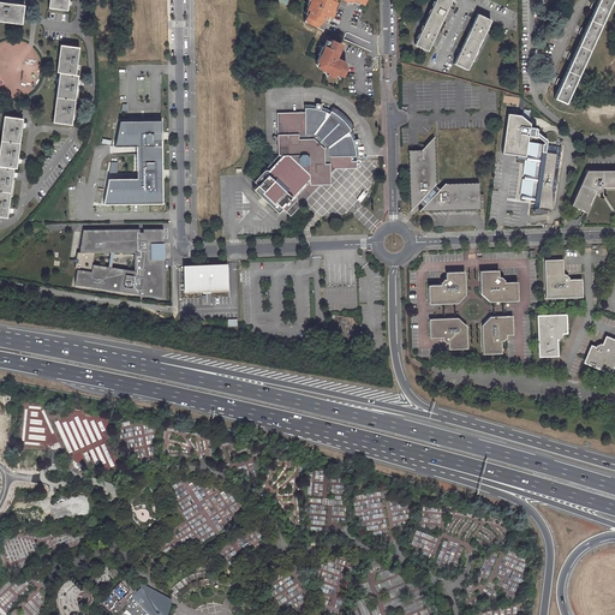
[(49,0),(49,9),(69,11),(70,0),(49,0)]
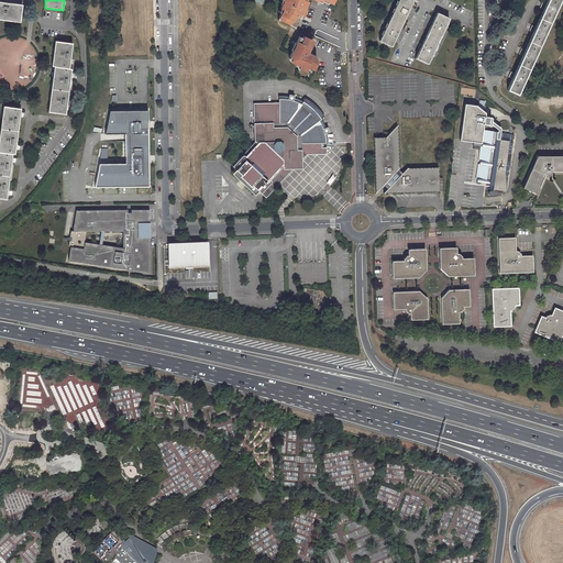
[(279,15),(276,22),(288,28),(290,26),(293,19),(296,21),(297,17),(300,18),(307,4),(304,3),(305,0),(306,0),(316,3),(317,2),(321,3),(323,6),(328,7),(328,4),(332,7),(334,0),(278,0),(279,1),(279,2),(280,2),(283,3),(280,7),(278,10),(279,11),(282,12),(279,15)]
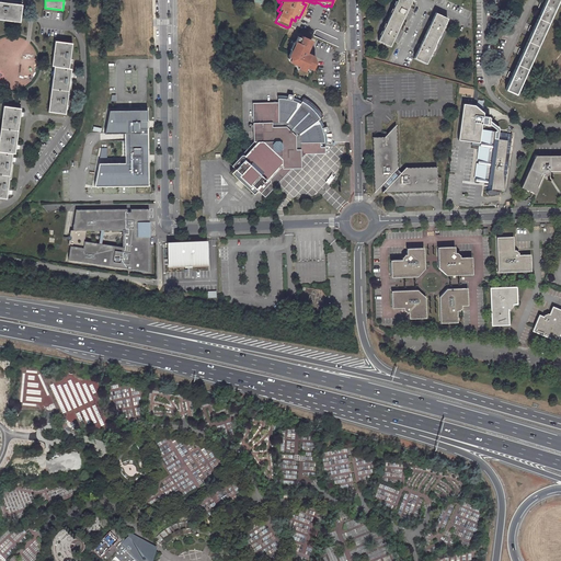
[(408,0),(396,0),(377,39),(389,45),(411,1),(408,0)]
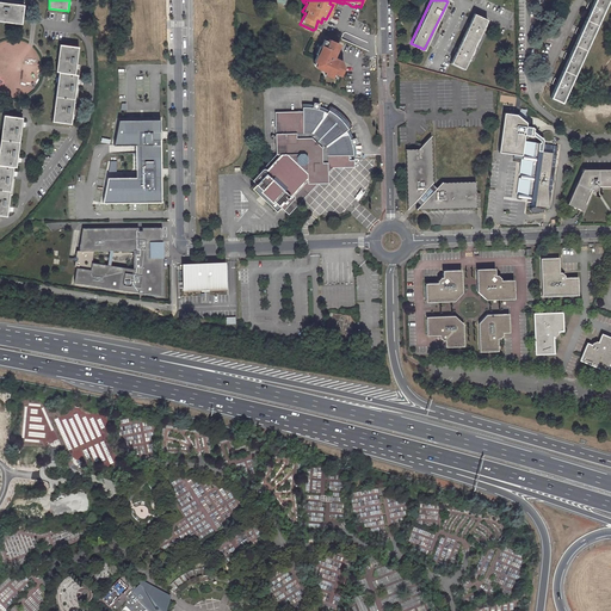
[(594,0),(550,97),(562,103),(608,0),(594,0)]
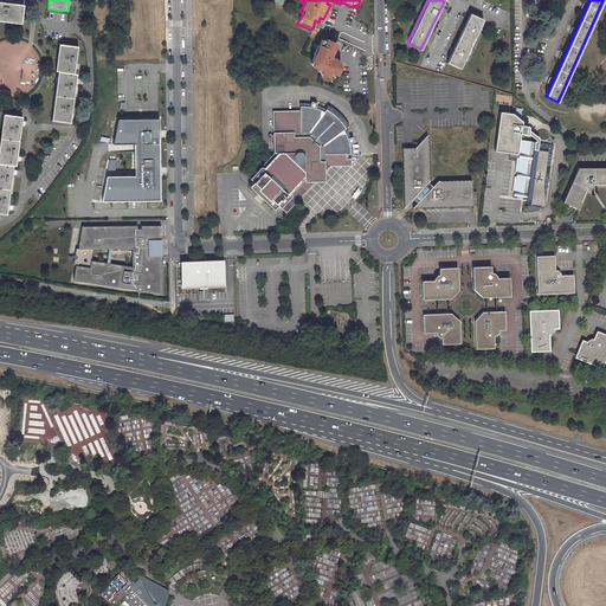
[(21,5),(0,1),(0,21),(18,24),(21,5)]
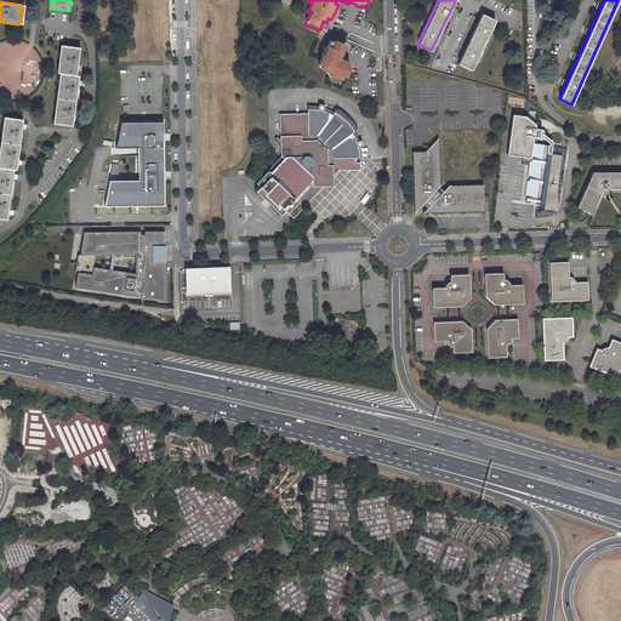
[(482,15),(459,64),(472,70),(496,21),(482,15)]
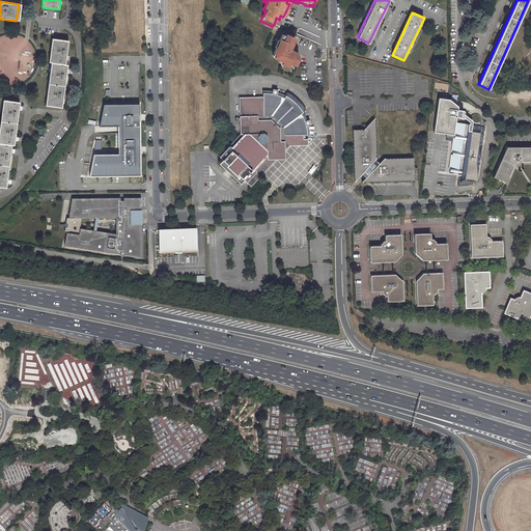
[(294,38),(296,34),(286,35),(286,36),(282,35),(283,38),(292,43),(290,48),(294,49),(298,40),(294,38)]
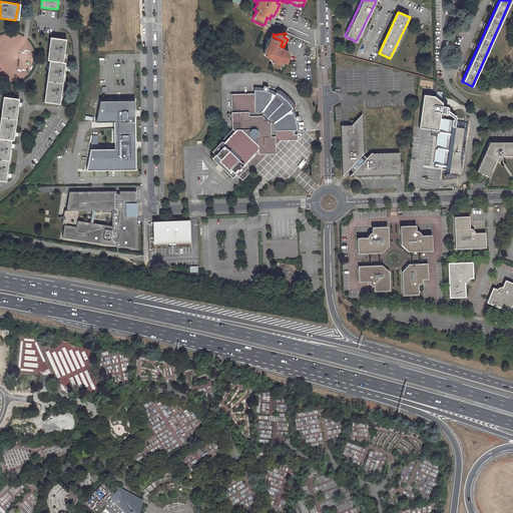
[(274,37),(268,53),(269,53),(268,57),(276,61),(275,62),(282,66),(283,62),(287,64),(289,65),(292,58),(285,54),(284,47),(281,46),(283,41),(274,37)]
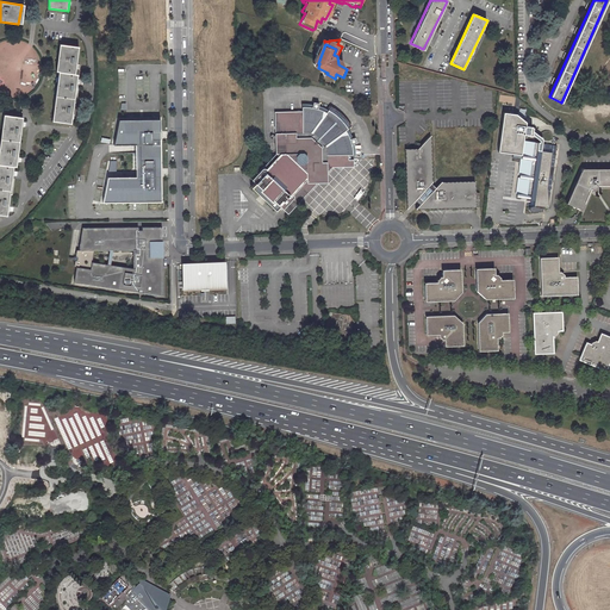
[(74,51),(58,49),(54,75),(57,76),(51,125),(68,128),(74,79),(70,78),(74,51)]
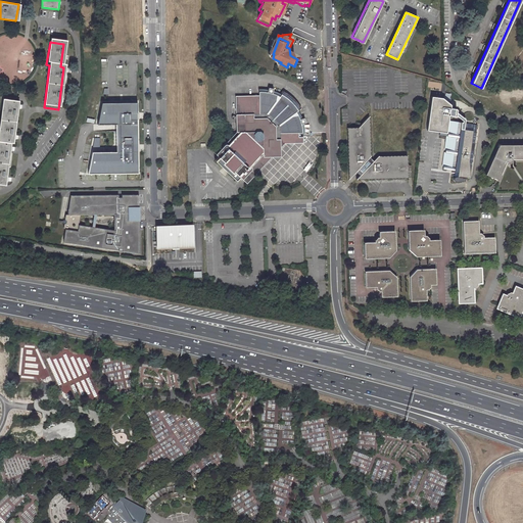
[(236,131),(215,153),(242,179),(251,170),(268,151),(272,151),(276,151),(276,138),(298,137),(298,132),(304,131),(303,123),(304,123),(303,115),(301,116),(298,108),(301,106),(297,101),(293,97),(288,93),(284,91),(283,90),(281,93),(274,90),(274,89),(269,87),(268,89),(258,88),(258,94),(235,95),(236,131)]
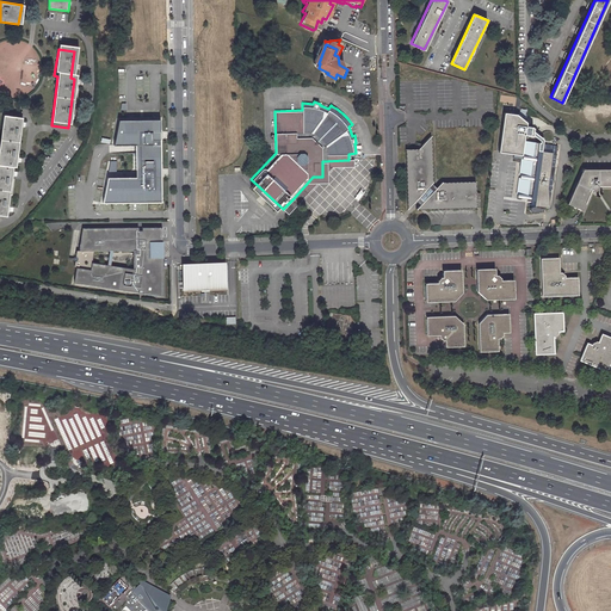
[(2,216),(10,170),(12,170),(18,122),(1,119),(0,131),(0,220),(2,221),(2,216)]
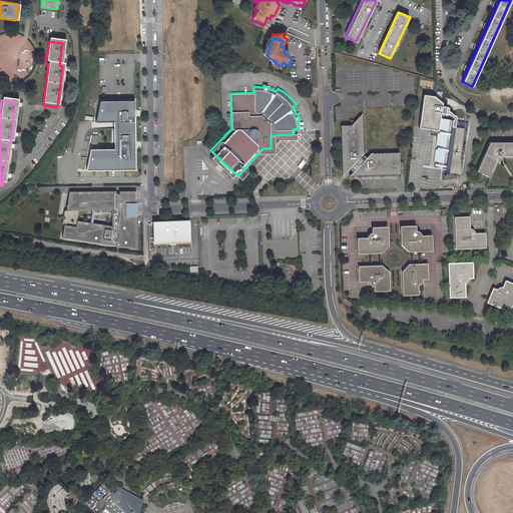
[(133,100),(99,101),(94,122),(113,122),(113,148),(89,149),(85,170),(134,169),(134,149),(132,149),(132,145),(132,142),(134,142),(133,113),(133,100)]
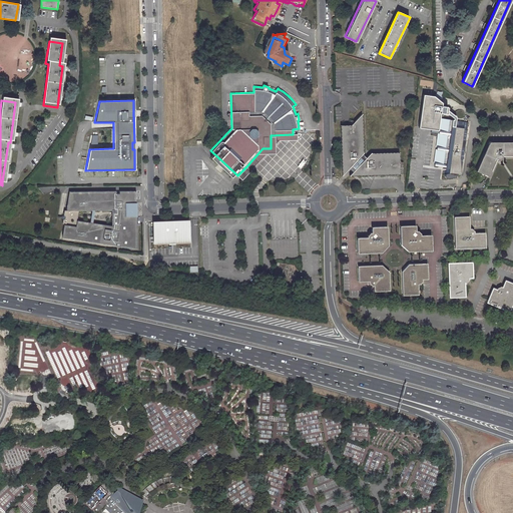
[(341,125),(342,176),(350,168),(354,172),(349,177),(400,175),(400,152),(371,153),(367,156),(364,154),(365,152),(363,113),(353,125),(341,125)]
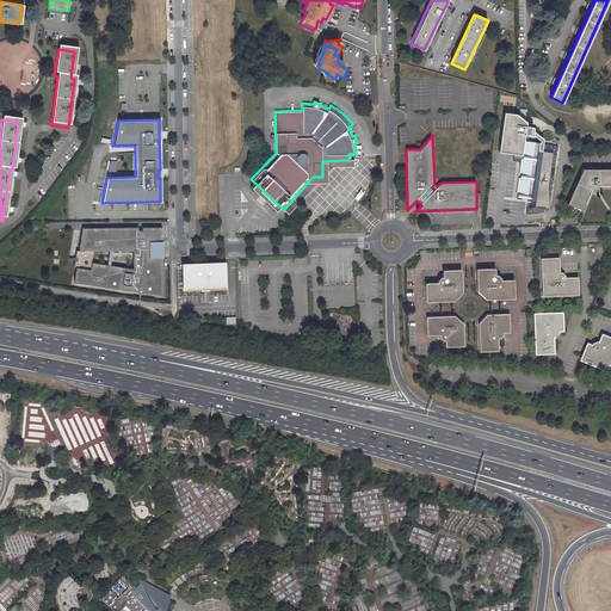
[(516,193),(516,198),(531,199),(531,202),(534,202),(534,205),(532,205),(532,207),(531,207),(531,208),(531,209),(531,210),(532,210),(542,209),(542,207),(548,207),(555,146),(523,141),(520,155),(522,155),(522,160),(520,160),(518,174),(519,174),(519,179),(518,179),(516,193)]
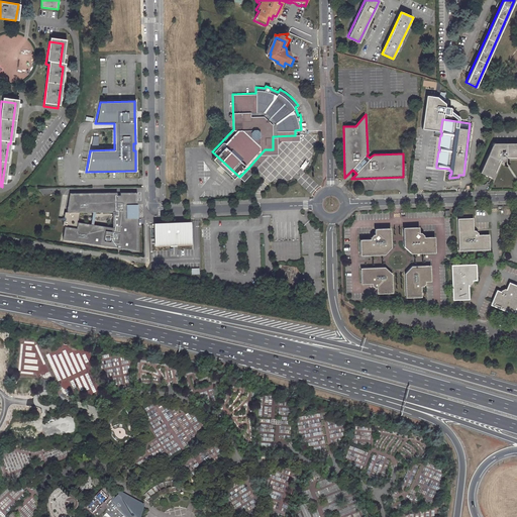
[(248,168),(239,177),(241,179),(244,181),(252,172),(269,153),(277,153),(277,141),(299,140),(299,135),(295,135),(273,136),(273,149),(269,149),(265,149),(248,168)]
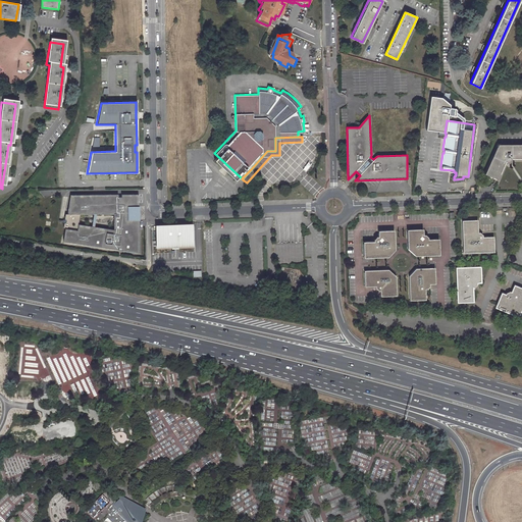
[(521,144),(497,145),(482,174),(496,181),(504,164),(507,165),(512,161),(511,159),(521,158),(521,144)]
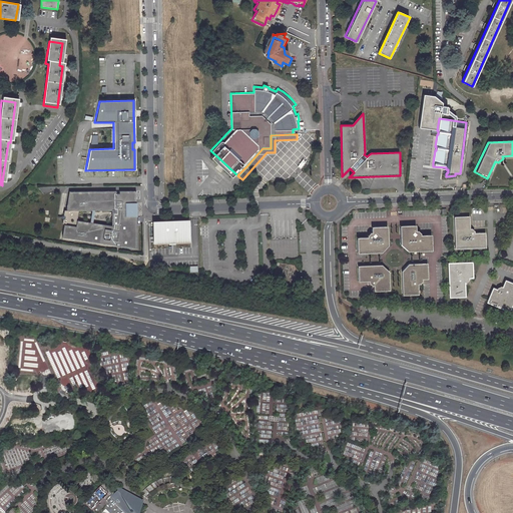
[(69,193),(61,237),(136,248),(134,207),(133,191),(69,193)]
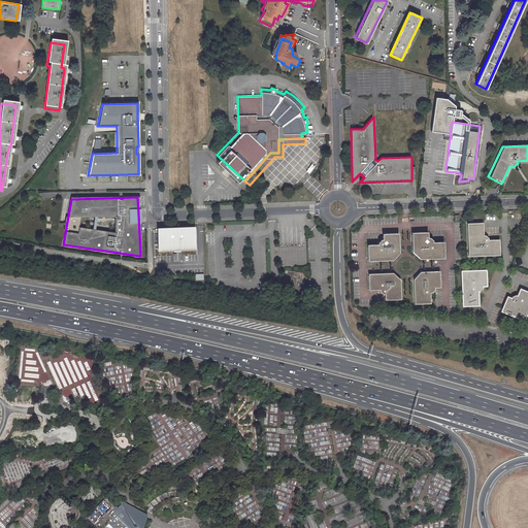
[(480,223),(469,223),(467,225),(468,255),(469,257),(498,255),(500,253),(500,241),(498,239),(487,239),(488,238),(484,235),(483,235),(482,225),(480,223)]
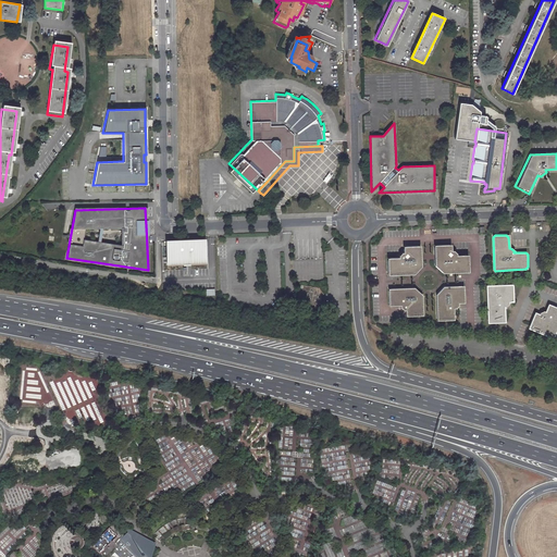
[(186,242),(168,242),(168,265),(207,263),(206,240),(186,242)]
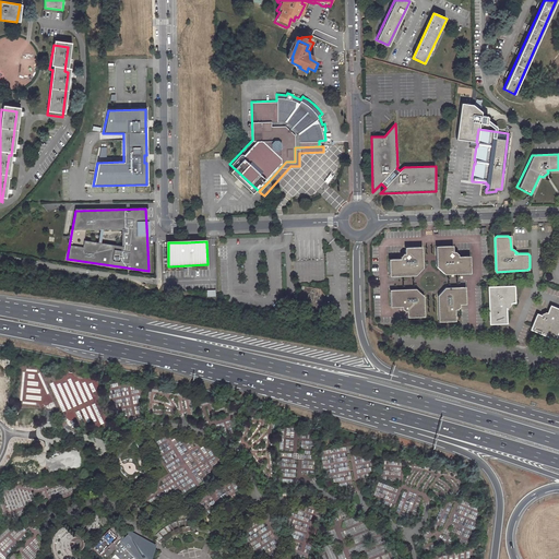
[(450,245),(438,246),(436,249),(436,268),(443,273),(468,273),(471,271),(470,258),(467,256),(458,256),(458,253),(454,251),(452,251),(452,247),(450,245)]
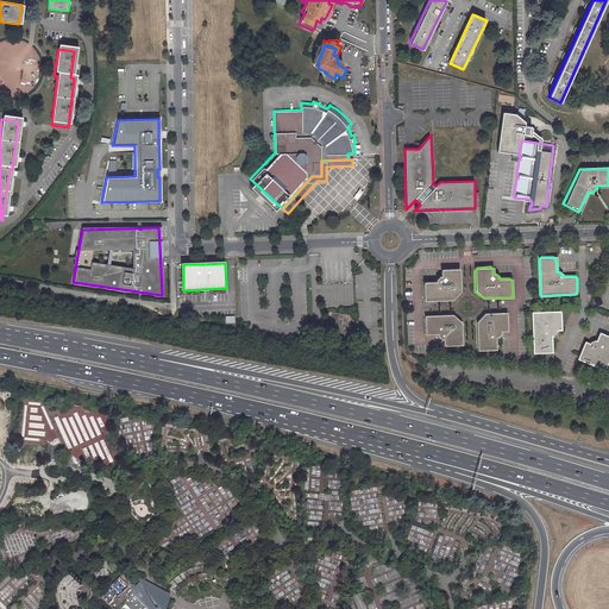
[(437,282),(426,283),(425,286),(425,299),(427,301),(454,299),(460,292),(460,271),(458,269),(443,270),(441,272),(441,277),(437,278),(437,282)]
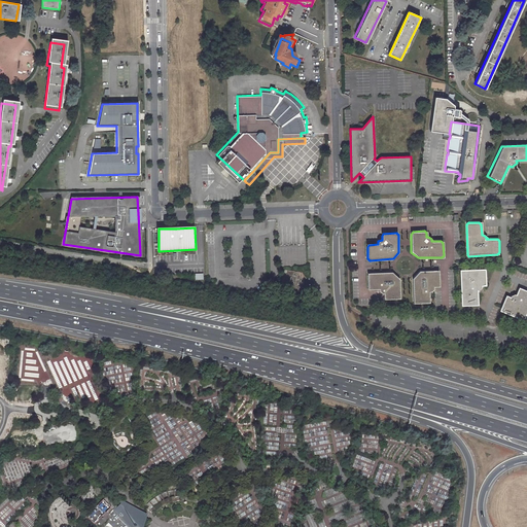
[(462,271),(460,274),(461,303),(463,305),(475,305),(478,302),(477,290),(479,290),(481,287),(481,286),(483,285),(485,284),(485,272),(482,270),(462,271)]
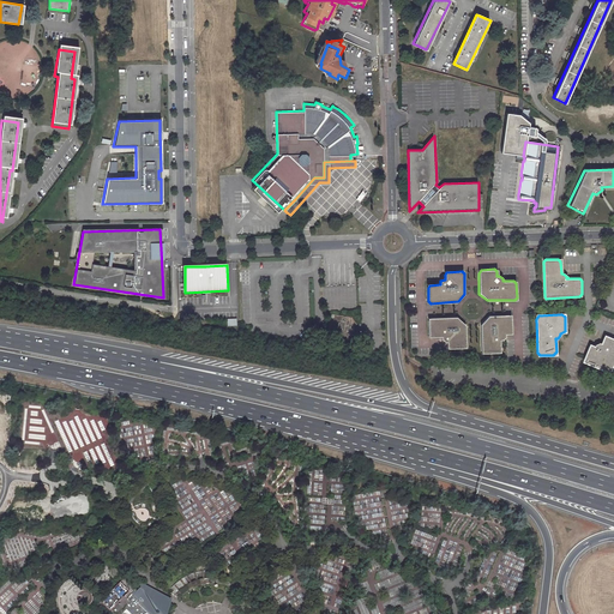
[(456,317),(429,319),(428,323),(428,336),(431,337),(441,337),(441,339),(445,343),(447,342),(447,347),(450,349),(463,348),(465,345),(464,325),(456,317)]
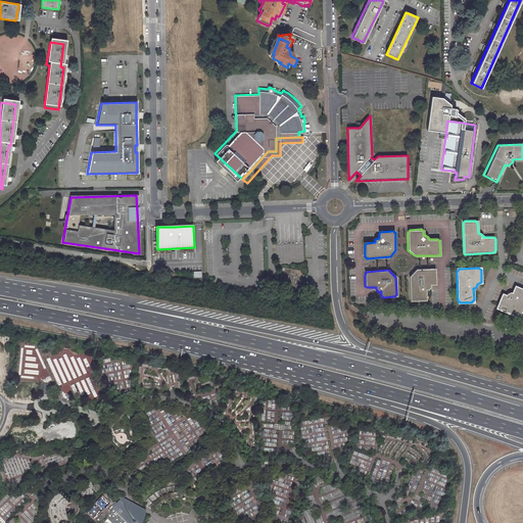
[(415,271),(409,278),(410,300),(412,301),(424,301),(425,299),(425,291),(427,291),(429,287),(429,285),(433,285),(435,283),(434,271),(432,270),(415,271)]
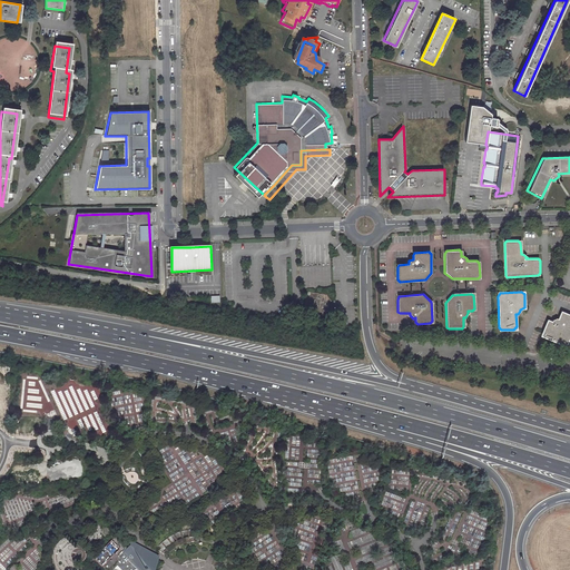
[(547,321),(541,331),(542,334),(561,343),(564,342),(569,330),(569,313),(563,311),(560,312),(558,318),(556,317),(552,318),(551,321),(549,320),(547,321)]
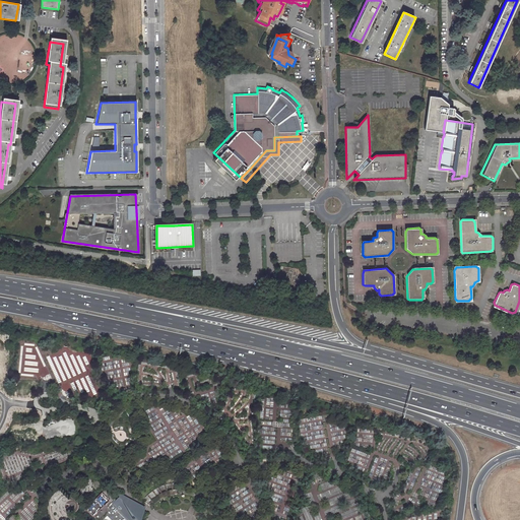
[(107,486),(85,507),(98,519),(101,519),(108,514),(114,519),(141,519),(143,510),(143,509),(143,508),(142,507),(141,507),(140,506),(139,505),(138,504),(137,504),(136,504),(135,503),(134,503),(134,500),(131,501),(131,498),(128,499),(128,496),(125,496),(124,495),(123,495),(121,495),(120,496),(119,496),(118,497),(118,498),(107,486)]
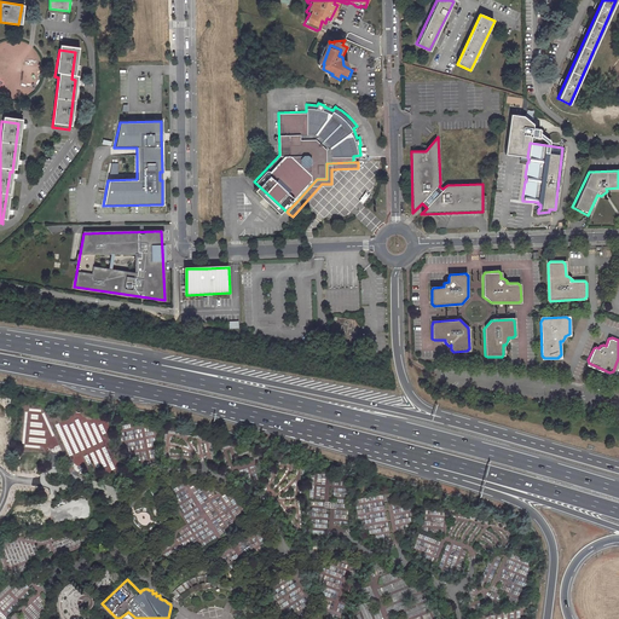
[(178,586),(174,590),(177,593),(175,594),(174,595),(178,597),(179,596),(181,594),(184,591),(186,589),(189,588),(191,586),(187,579),(184,582),(180,584),(178,586)]
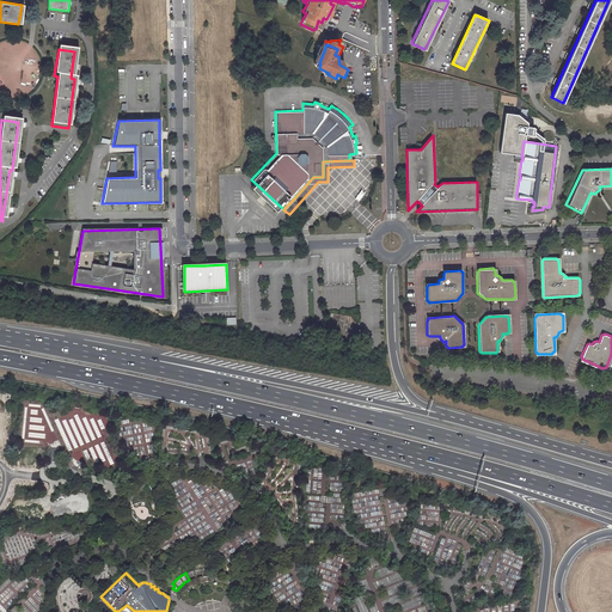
[(372,611),(371,609),(365,611),(363,607),(361,600),(356,603),(360,611),(372,611)]
